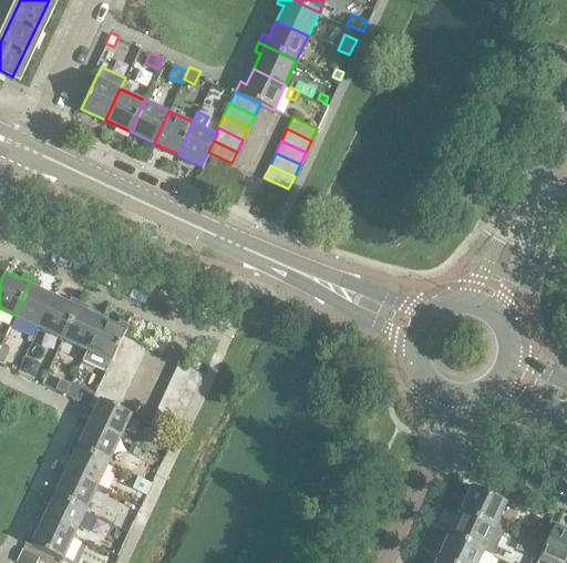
[(32,277),(14,315),(39,326),(53,295),(38,287),(41,282),(32,277)]
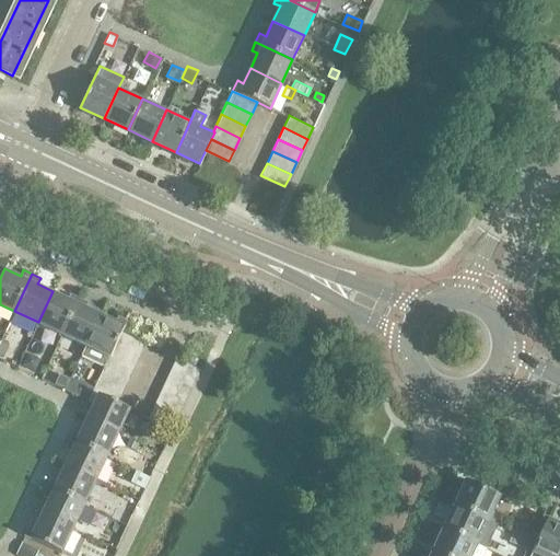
[(53,291),(38,322),(62,334),(80,296),(71,291),(68,298),(53,291)]
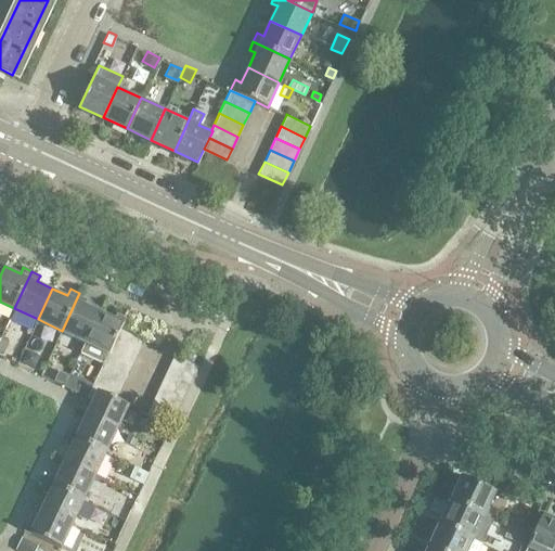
[(79,293),(62,331),(85,342),(86,342),(100,310),(85,304),(88,297),(79,293)]
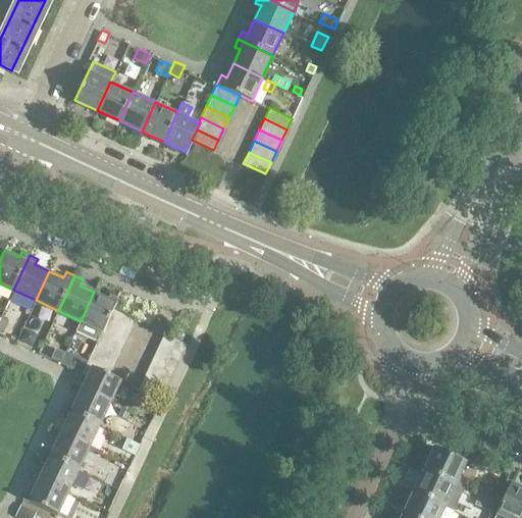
[(80,321),(75,330),(97,341),(101,331),(102,330),(107,319),(112,308),(113,308),(119,297),(110,293),(108,299),(94,292),(81,321),(80,321)]
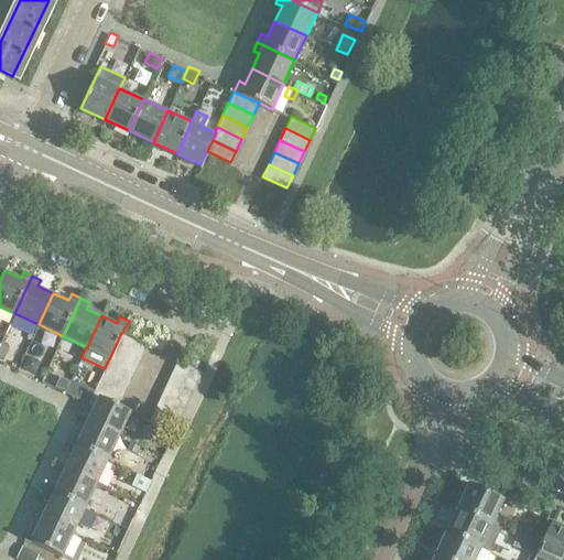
[(121,333),(116,345),(140,356),(145,344),(122,333),(121,333)]
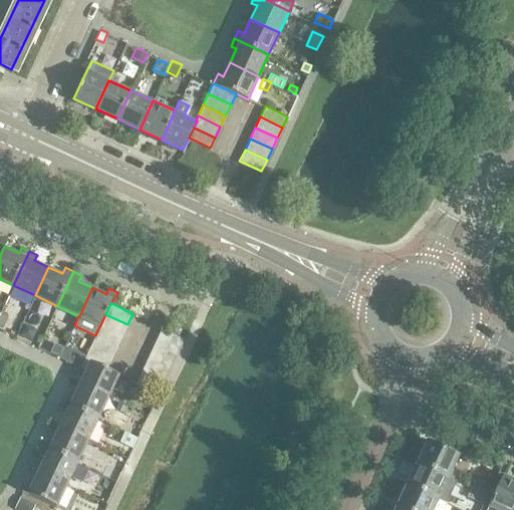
[(105,314),(100,325),(122,335),(127,324),(105,314)]
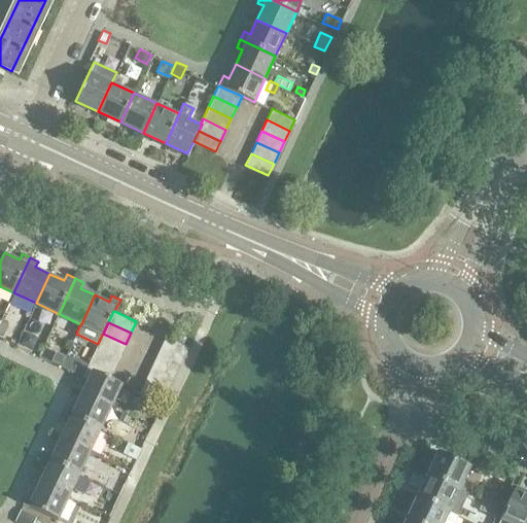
[(184,334),(182,334),(177,330),(174,338),(180,341),(184,334)]
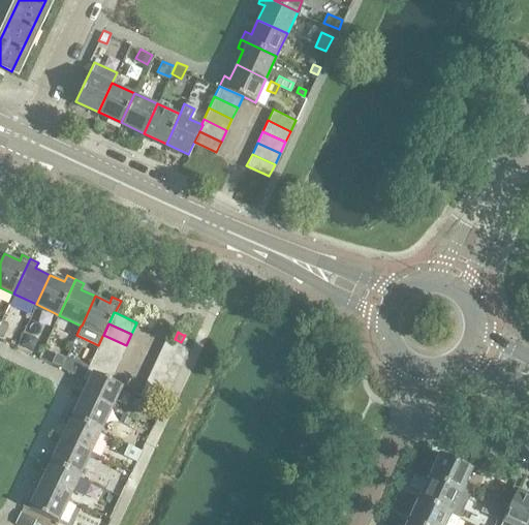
[(98,345),(98,346),(121,357),(126,345),(103,335),(102,336),(98,345)]
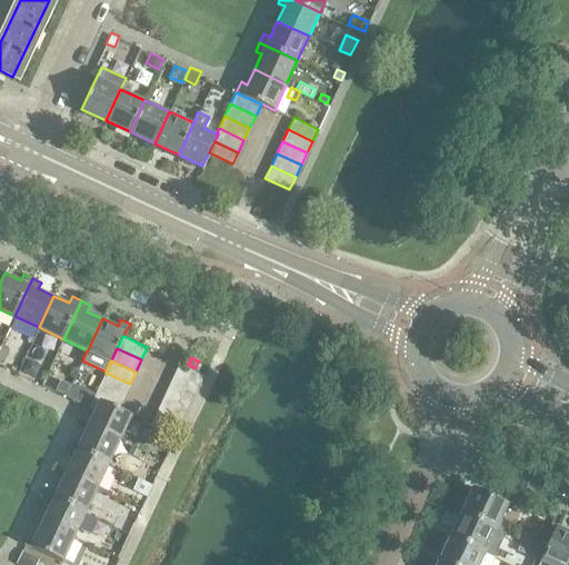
[(198,386),(203,374),(179,363),(173,375),(198,386)]
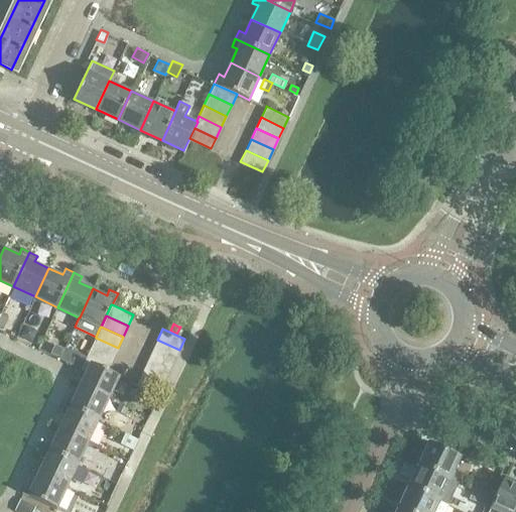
[(96,338),(90,349),(112,359),(118,348),(96,338)]
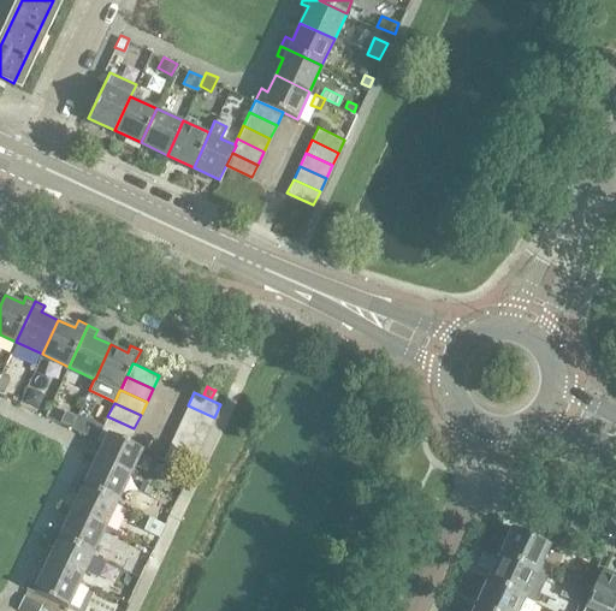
[(208,431),(214,417),(188,405),(182,419),(208,431)]
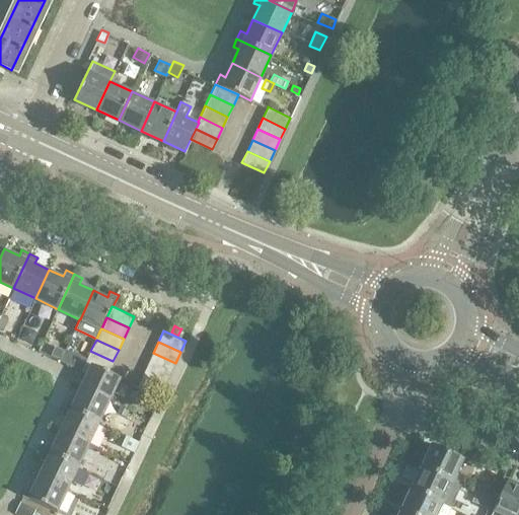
[(55,346),(51,355),(60,360),(60,359),(65,350),(55,346)]
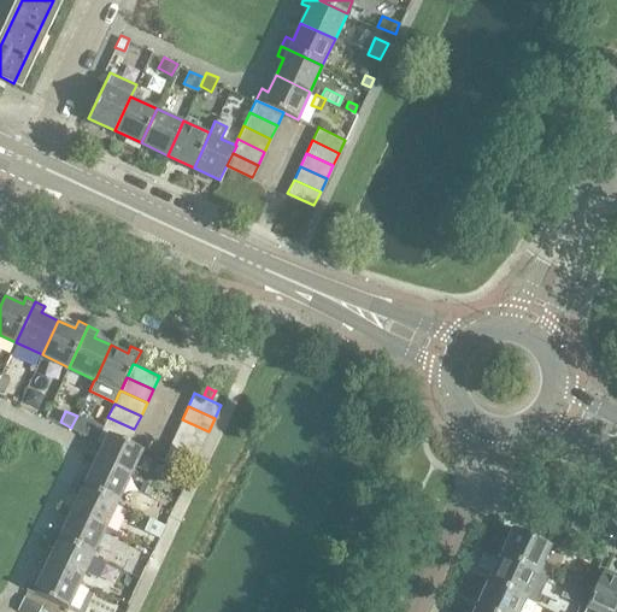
[(77,416),(71,427),(98,439),(101,429),(104,427),(78,413),(77,416)]
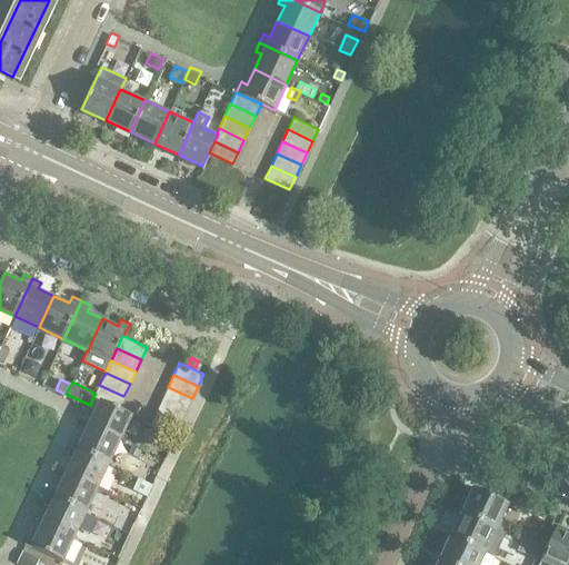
[(96,394),(93,396),(118,408),(123,396),(99,385),(96,394)]
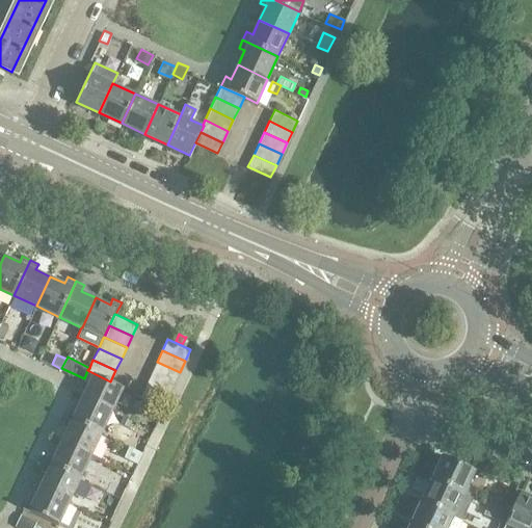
[(175,384),(180,372),(157,362),(152,373),(175,384)]
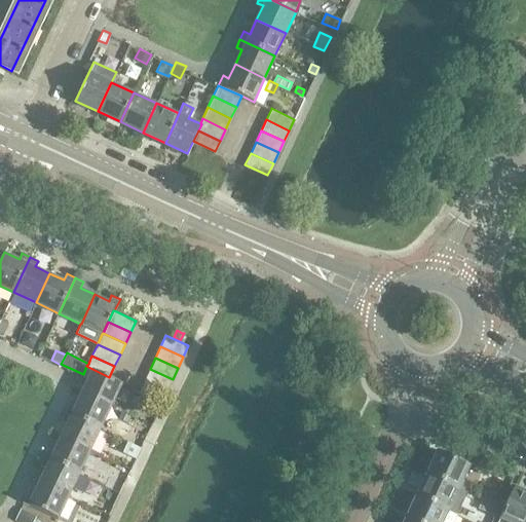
[(83,388),(81,392),(110,405),(121,382),(109,377),(86,366),(83,374),(82,375),(88,377),(83,388)]
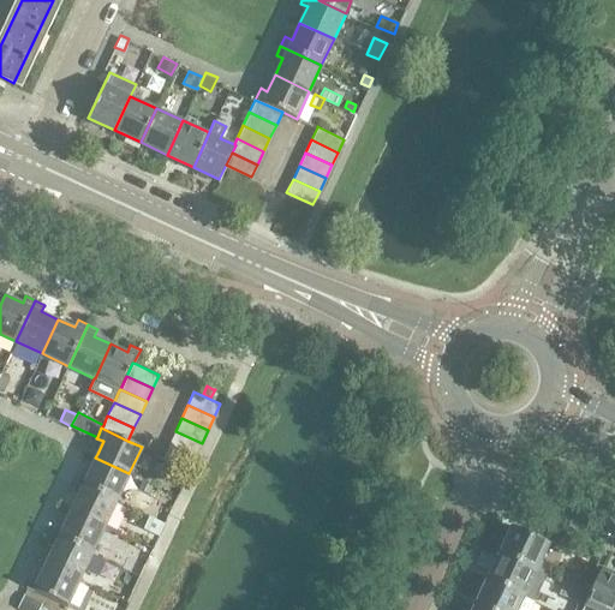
[(195,456),(202,443),(175,431),(168,444),(195,456)]
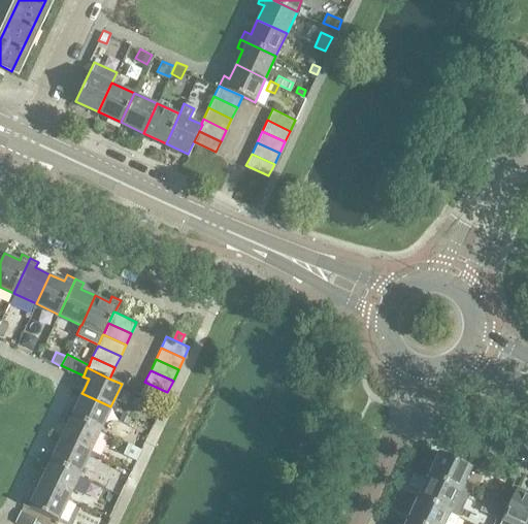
[(162,403),(167,392),(144,382),(139,393),(162,403)]
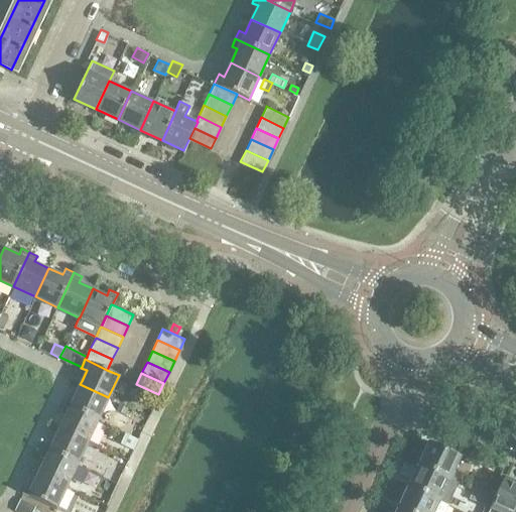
[(68,396),(65,403),(98,419),(108,397),(80,384),(79,387),(74,398),(68,396)]
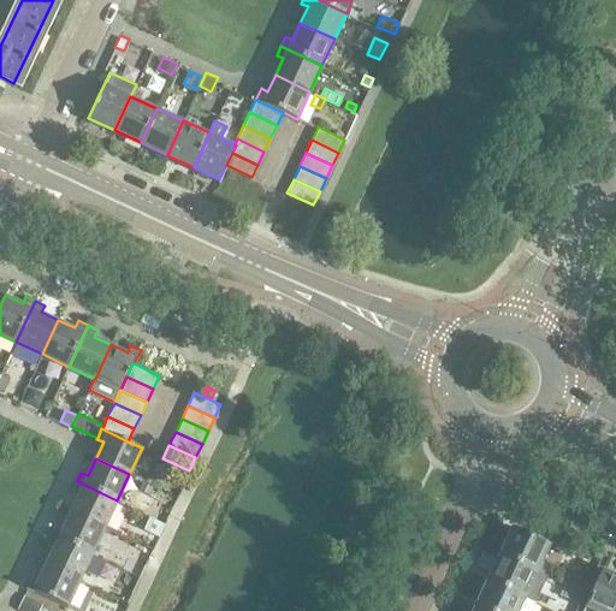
[(78,494),(71,511),(105,527),(117,500),(77,481),(72,491),(78,494)]
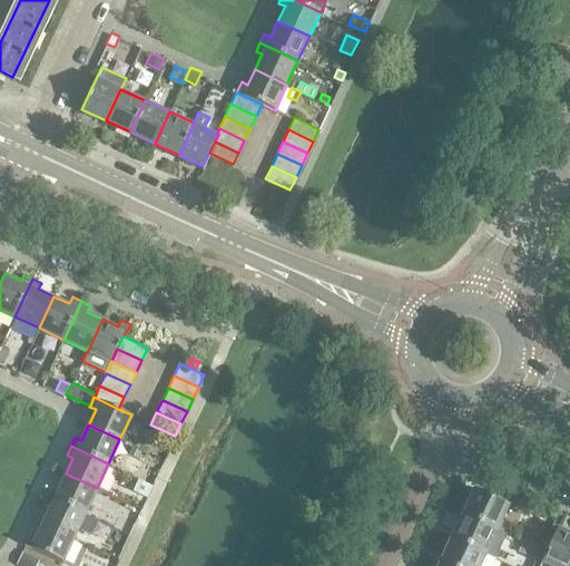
[(131,446),(128,452),(139,457),(141,450),(131,446)]
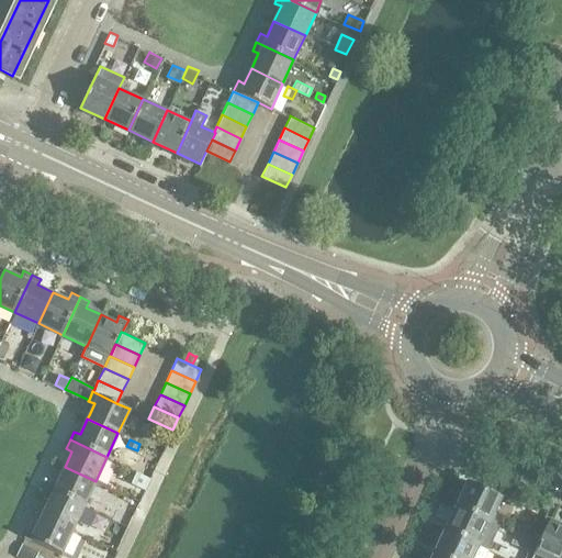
[(52,479),(47,488),(85,505),(96,481),(65,467),(57,482),(52,479)]
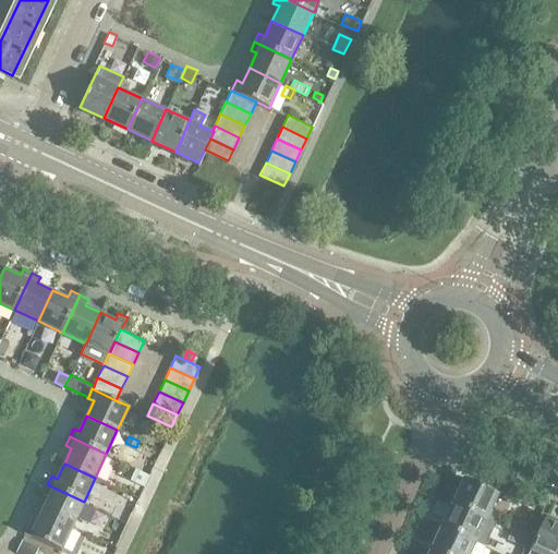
[(464,478),(453,502),(486,517),(497,493),(464,478)]
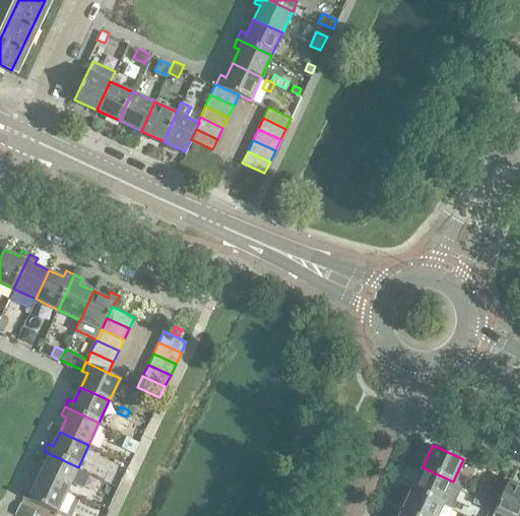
[(40,473),(39,476),(67,490),(78,467),(44,451),(40,459),(46,462),(40,473)]
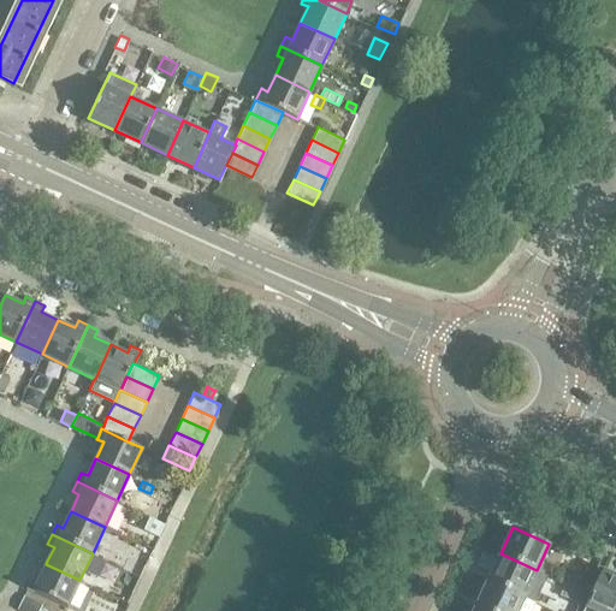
[(489,579),(489,580),(525,597),(533,600),(545,575),(537,570),(501,553),(492,570),(493,570),(490,579),(489,579)]
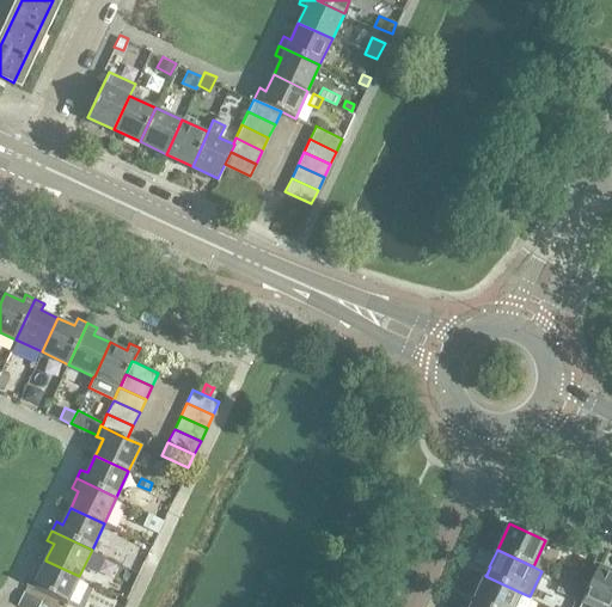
[(79,576),(46,560),(38,576),(31,574),(28,583),(38,588),(35,594),(42,598),(37,606),(41,606),(69,606),(72,604),(67,601),(79,576)]
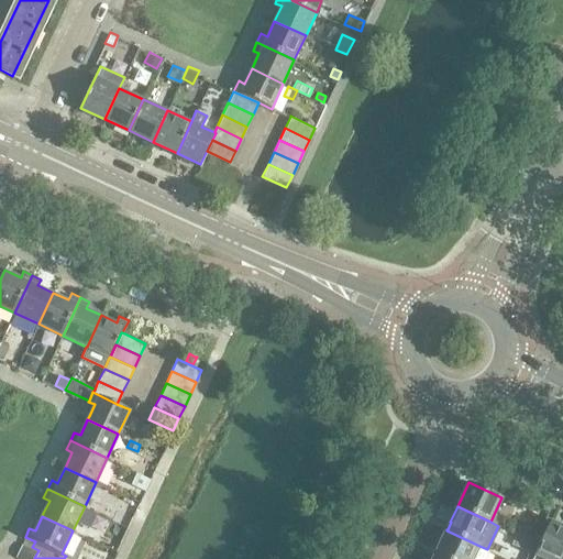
[(559,558),(562,552),(562,527),(550,522),(532,558),(559,558)]
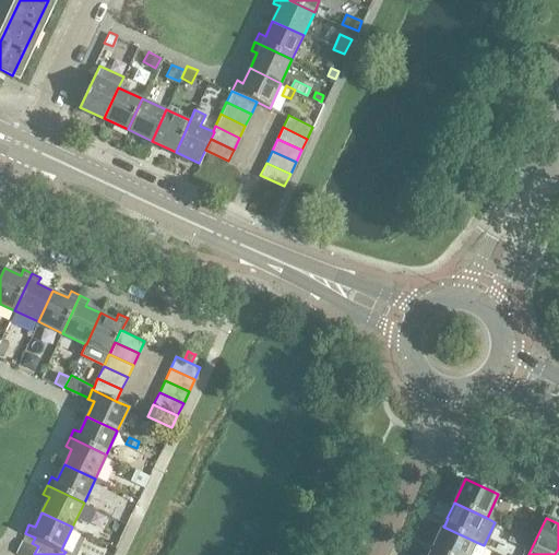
[(516,521),(512,530),(530,538),(534,529),(516,521)]
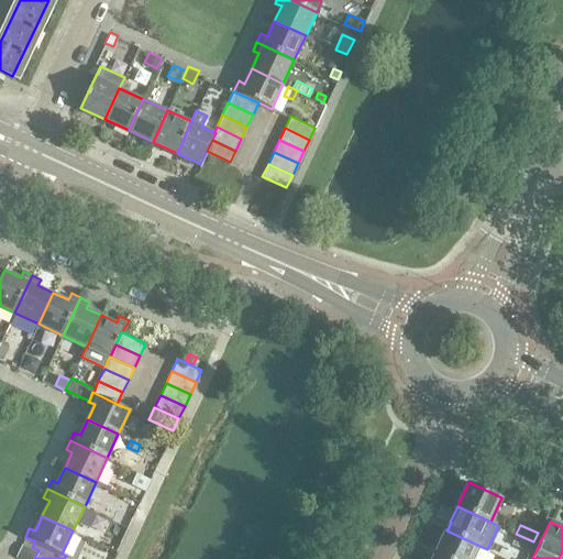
[(435,554),(445,558),(483,558),(487,549),(479,546),(446,530),(440,545),(437,554),(435,554)]
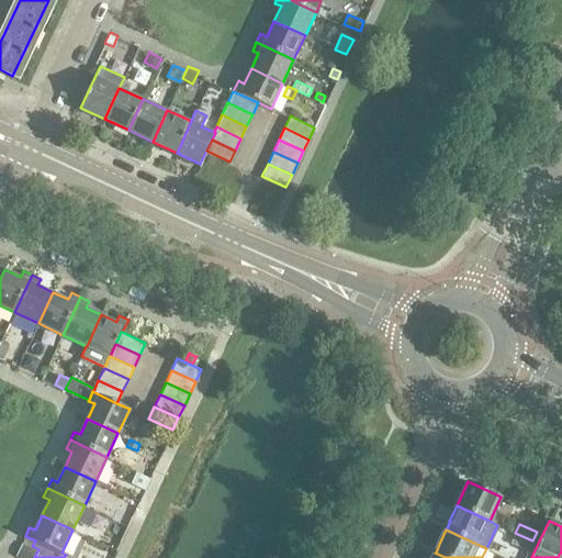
[(532,540),(515,533),(510,542),(528,549),(532,540)]
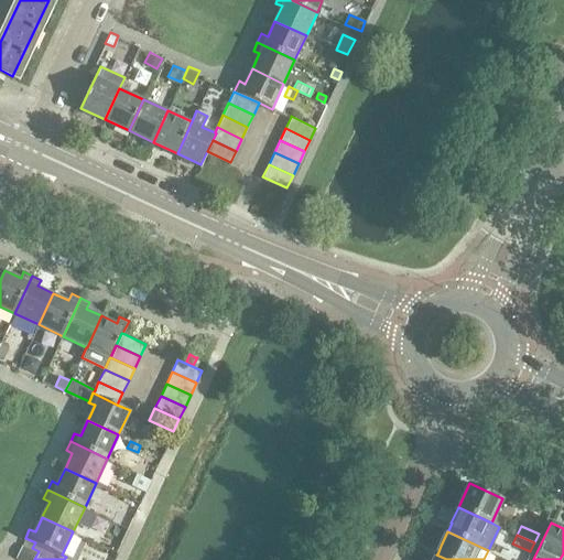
[(22,544),(15,556),(23,559),(33,559),(34,559),(39,551),(32,548),(22,544)]
